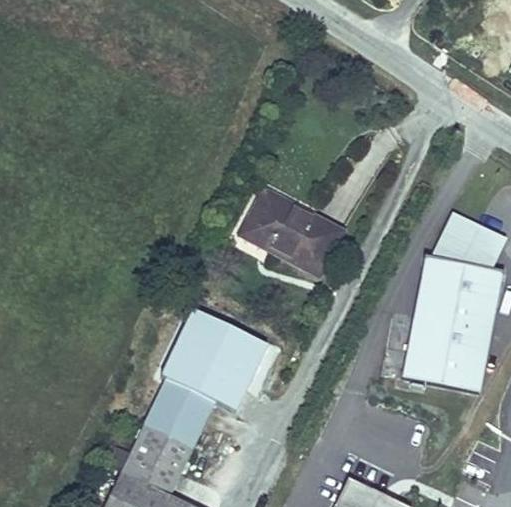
[(348,227),(263,185),(244,221),(276,237),(270,249),(323,276),(348,227)]
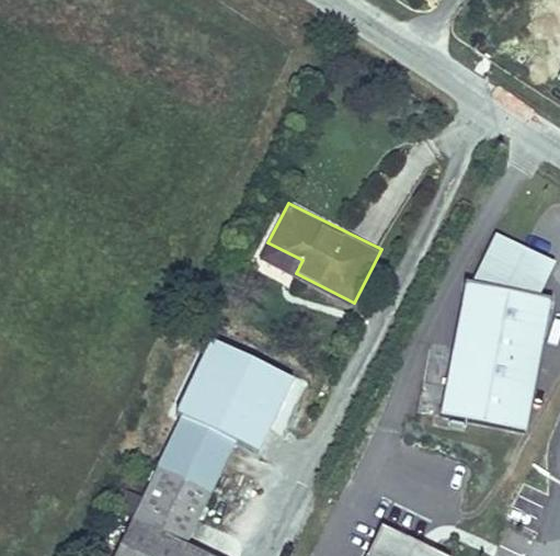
[(495,230),(471,279),(466,279),(442,413),(527,429),(551,294),(540,292),(556,261),(495,230)]
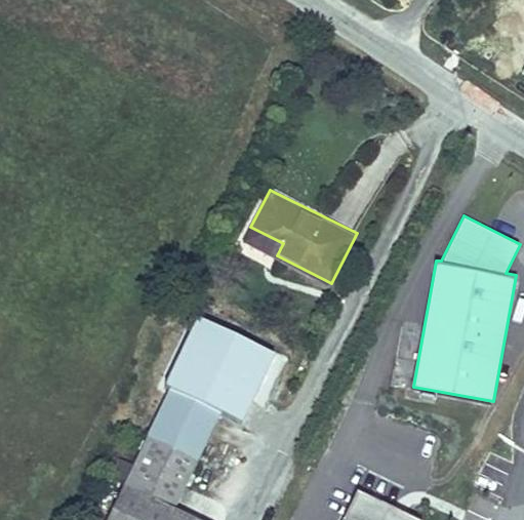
[(277,255),(283,243),(250,227),(244,240),(277,255)]
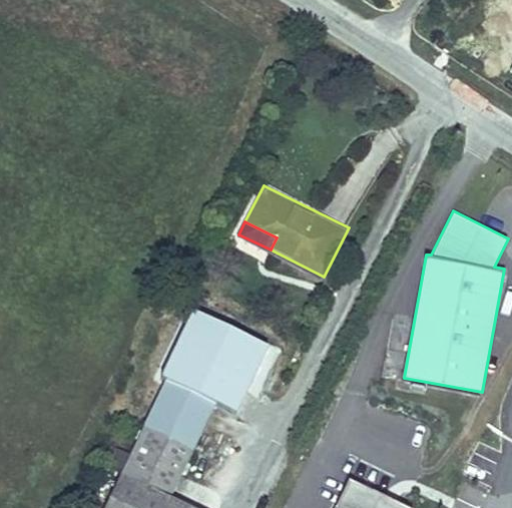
[(161,375),(165,377),(217,401),(236,410),(268,344),(192,308),(161,375)]
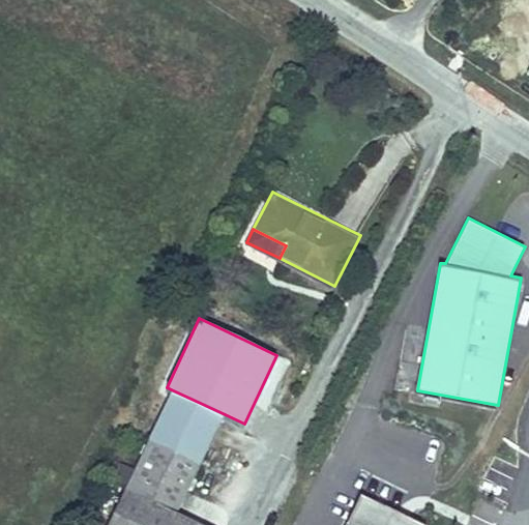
[(203,459),(225,414),(171,389),(150,434),(203,459)]
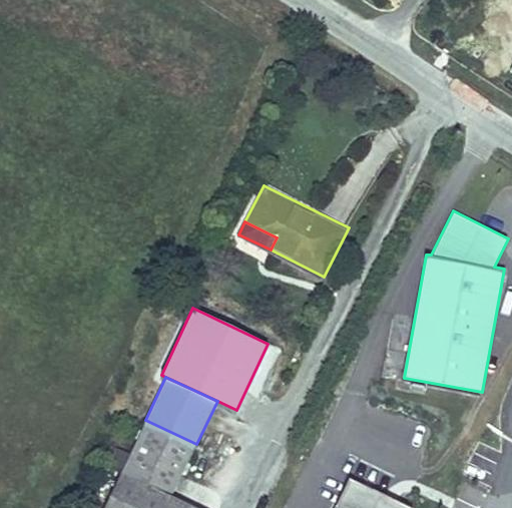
[(198,507),(171,495),(196,444),(145,420),(102,507),(198,507)]
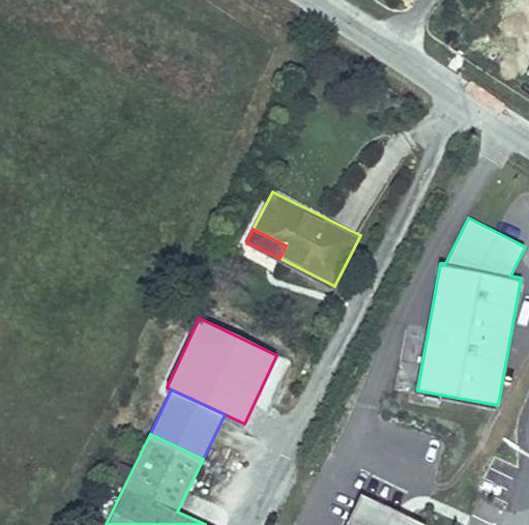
[(345,524),(425,524),(427,524),(361,492),(345,524)]
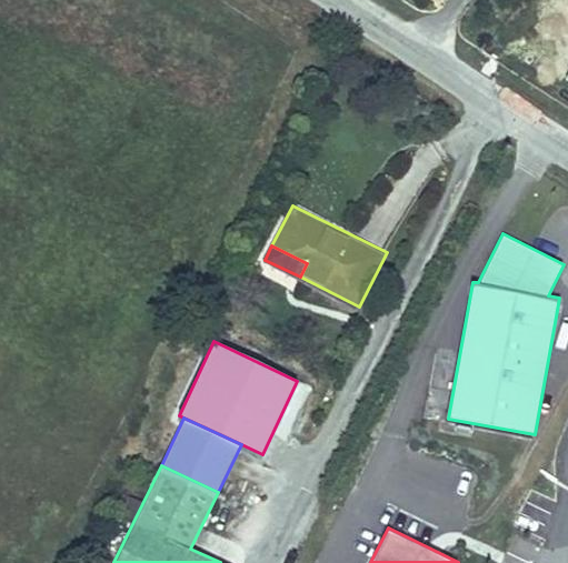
All buildings are outlined.
